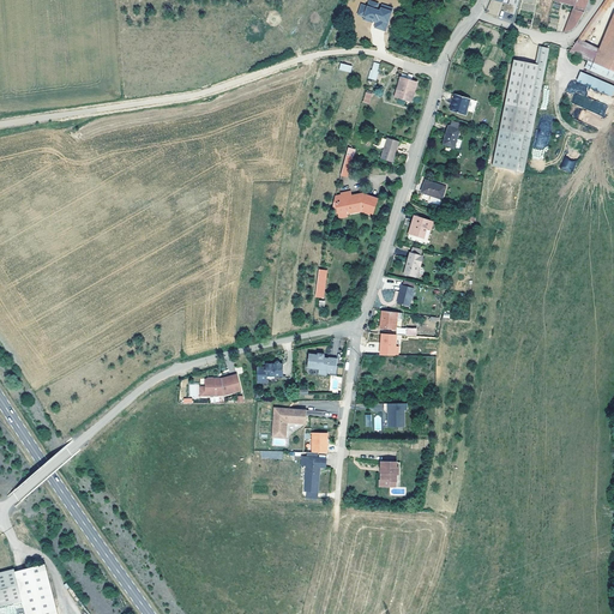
[(613,0),(606,0),(572,49),(570,52),(591,61),(613,71),(613,14),(600,52),(587,43),(613,1),(613,0)]
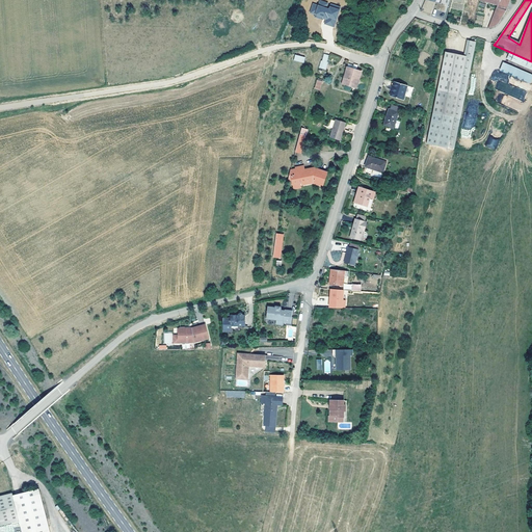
[(498,14),(503,16),(506,9),(508,3),(505,2),(503,6),(502,8),(501,8),(498,14)]
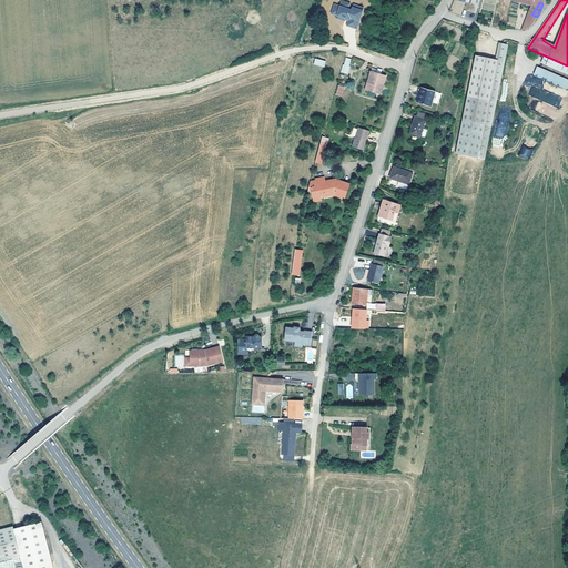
[(331,13),(336,16),(340,6),(334,3),(331,13)]
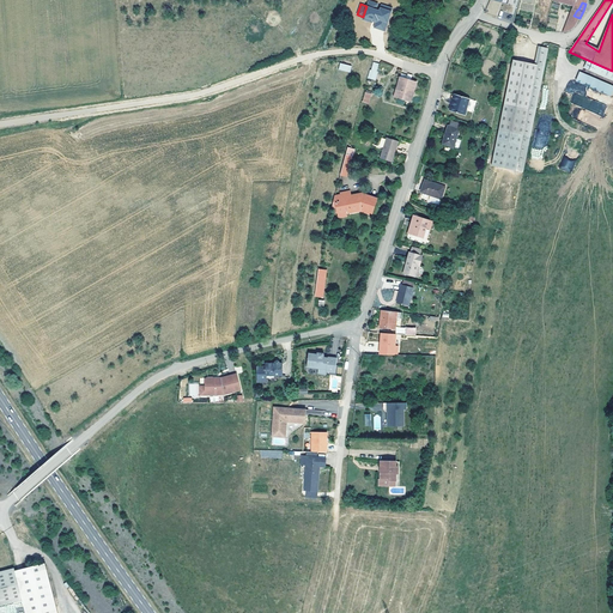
[(366,6),(363,17),(372,20),(376,22),(377,22),(378,20),(388,24),(392,11),(381,7),(380,7),(378,10),(376,10),(366,6)]
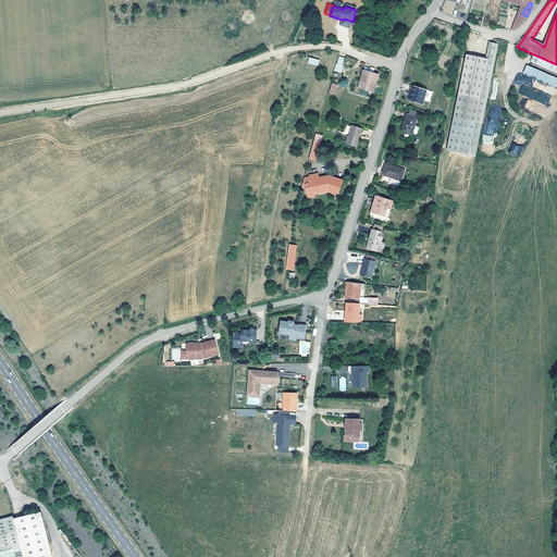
[(525,9),(527,7),(521,5),(511,29),(516,28),(519,26),(521,25),(527,16),(521,14),(524,9),(525,9)]
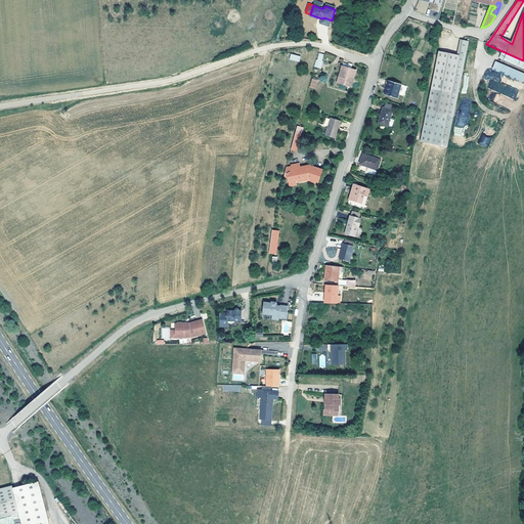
[(330,27),(332,20),(323,17),(322,18),(321,18),(319,24),(330,27)]
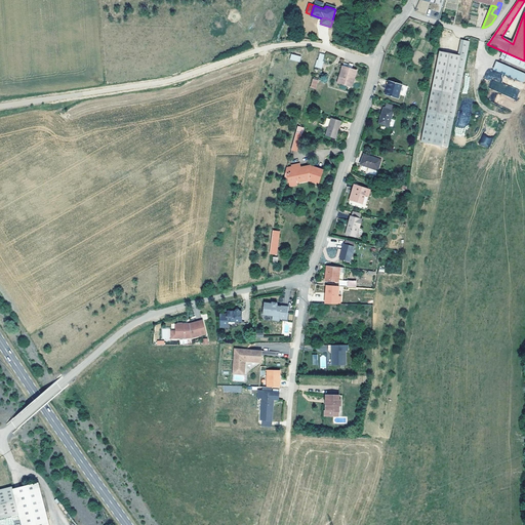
[(419,143),(448,149),(470,42),(462,41),(460,56),(438,51),(431,84),(419,143)]
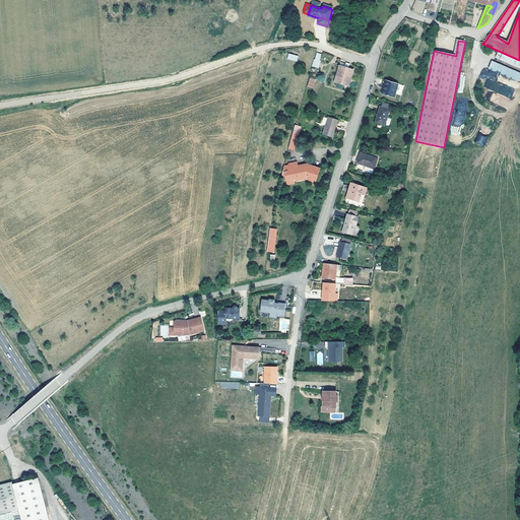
[(519,60),(501,52),(498,59),(519,68),(519,60)]
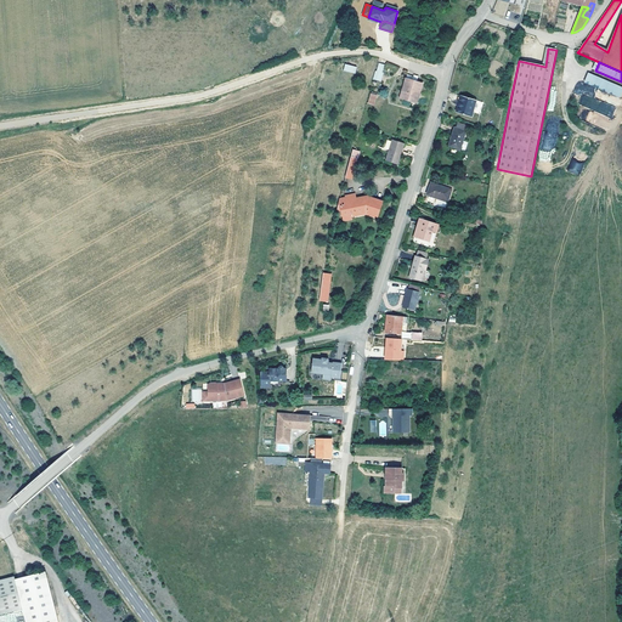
[(583,84),(621,97),(621,92),(621,85),(587,73),(583,84)]
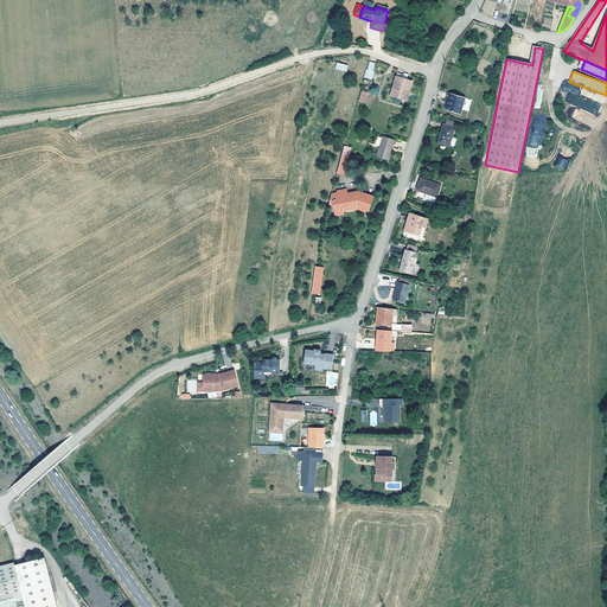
[(407,80),(396,76),(390,95),(407,101),(411,82),(407,80)]
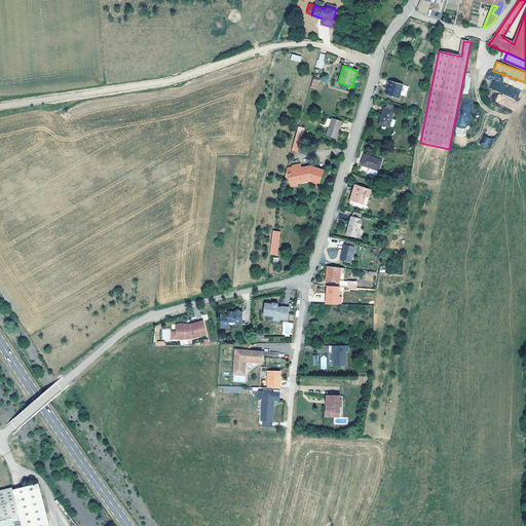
[(492,81),(489,88),(517,100),(521,90),(501,82),(504,75),(489,68),(485,78),(492,81)]
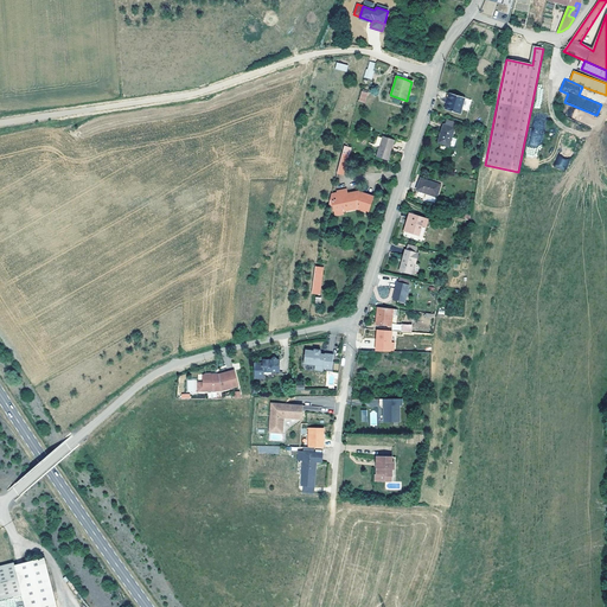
[(465,97),(449,93),(445,109),(459,114),(461,109),(465,97)]
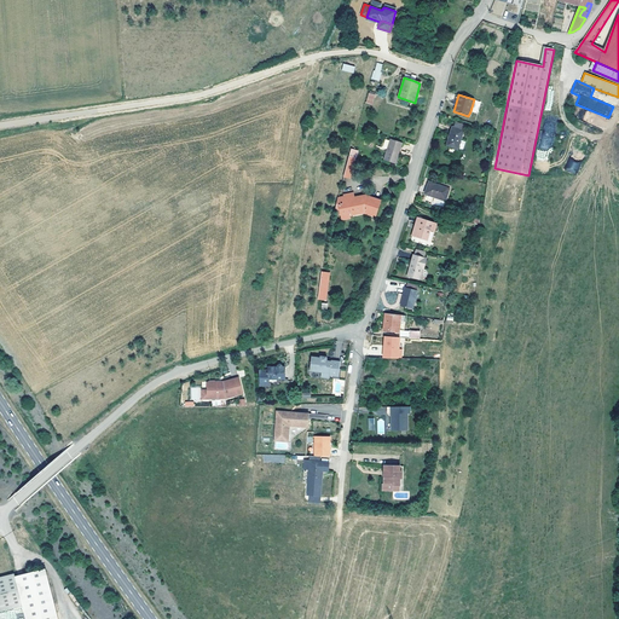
[(478,114),(481,102),(474,99),(472,111),(478,114)]
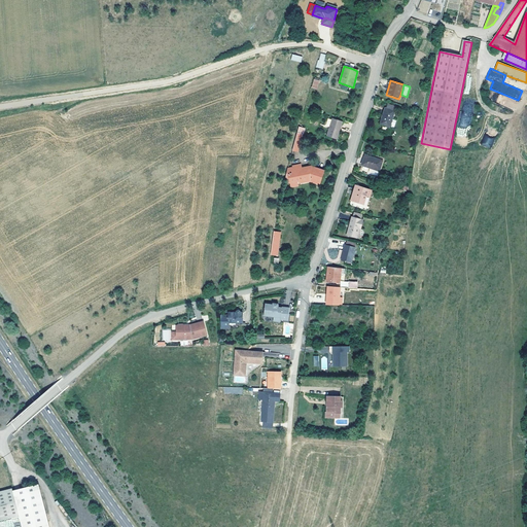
[(390,110),(386,108),(385,108),(379,124),(383,125),(381,130),(390,133),(392,128),(393,129),(396,120),(392,118),(394,111),(390,110)]
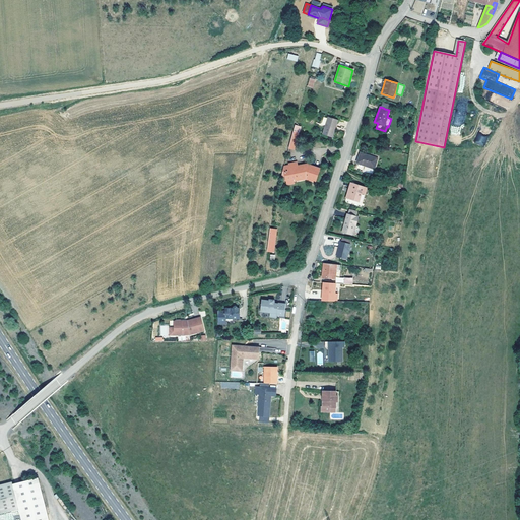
[(332,136),(337,120),(328,117),(323,134),(332,136)]
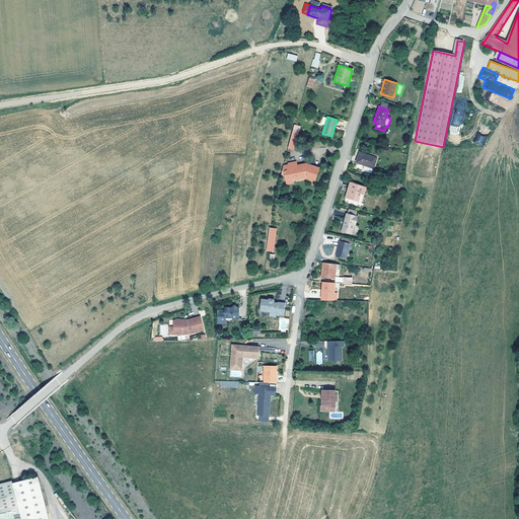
[(293,149),(296,136),(299,127),(294,125),(288,148),(293,149)]
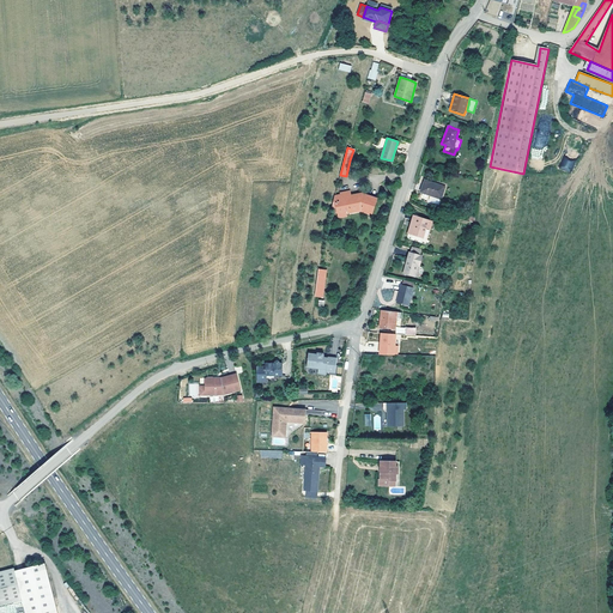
[(570,173),(575,162),(564,157),(559,168),(570,173)]
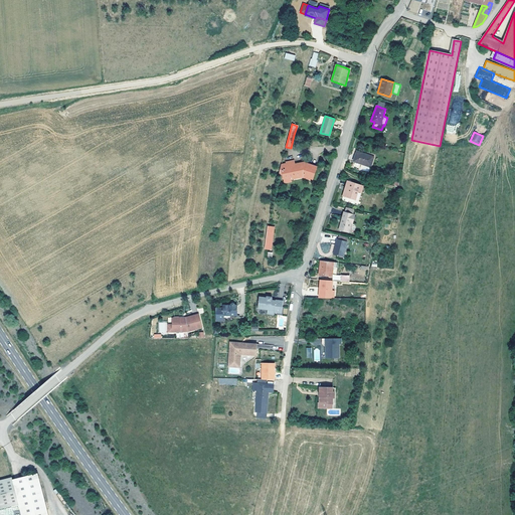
[(368,172),(370,167),(373,157),(356,151),(353,161),(361,164),(359,169),(368,172)]
